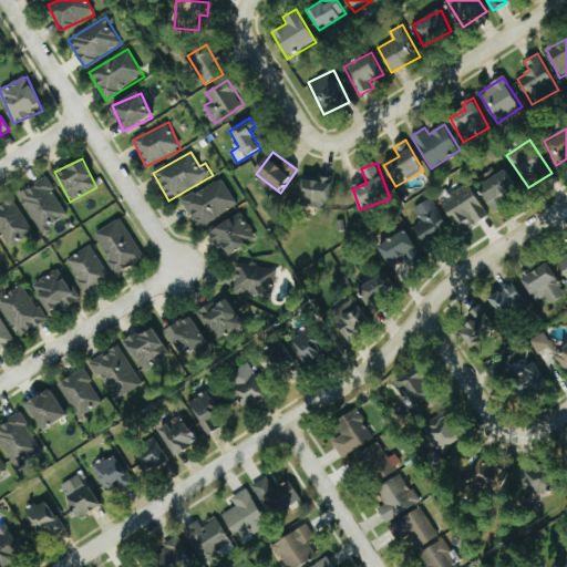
[(480,185),(494,213),(509,204),(505,194),(517,187),(508,171),(480,185)]
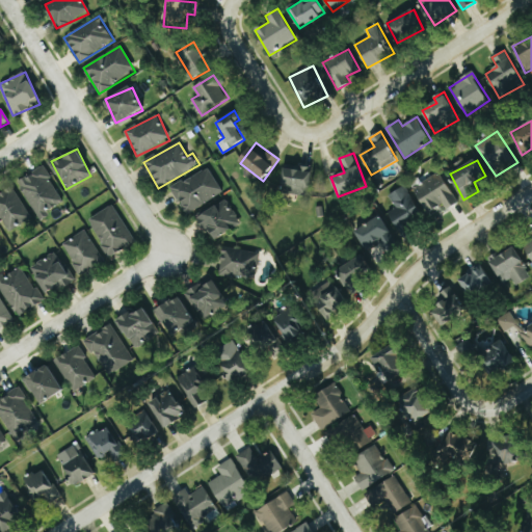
[(38,221),(49,216),(47,211),(62,203),(45,166),(18,181),(38,221)]
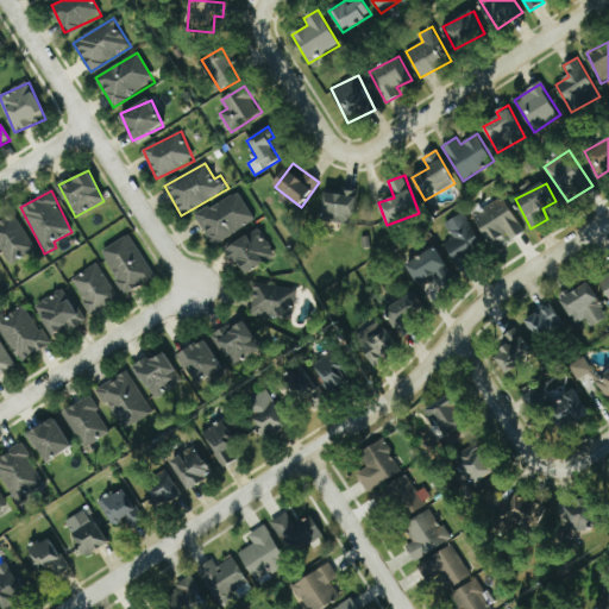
[(256,220),(238,190),(196,217),(213,246),(256,220)]
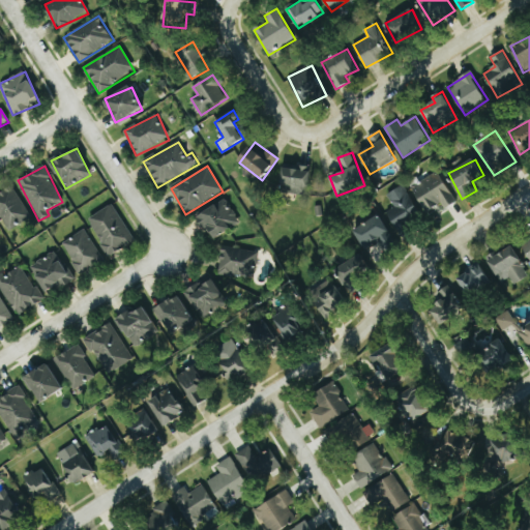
[(311,168),(283,167),(282,190),(310,192),(311,168)]
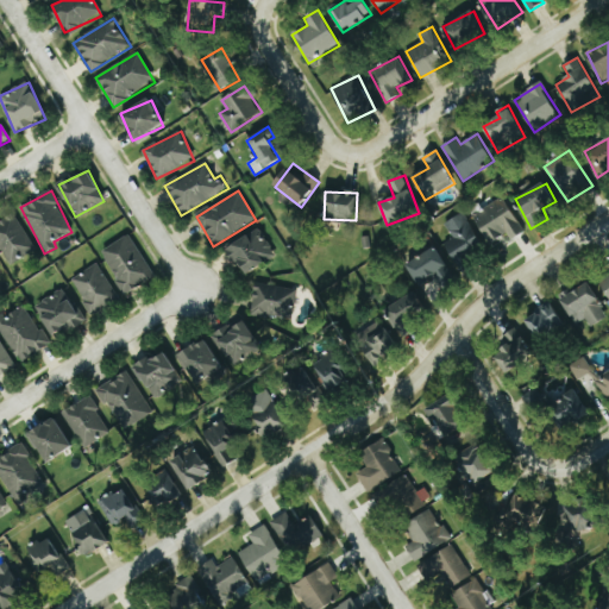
[(471,214),(491,246),(522,227),(502,195),(471,214)]
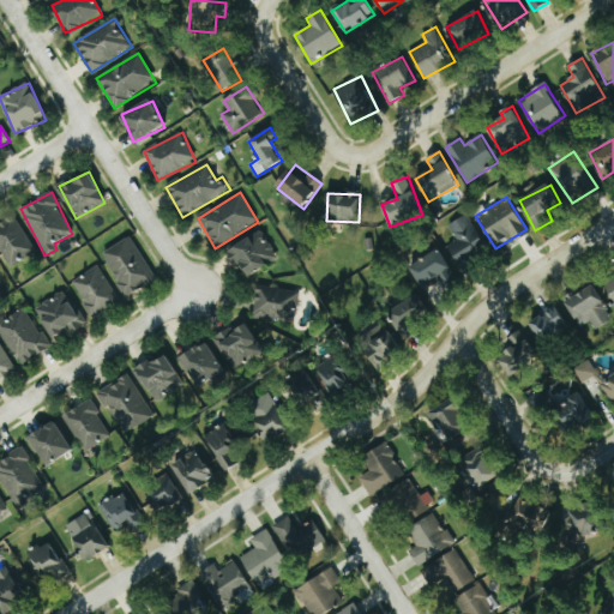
[(457,241),(447,246),(464,276),(475,270),(469,259),(487,250),(468,215),(449,226),(457,241)]
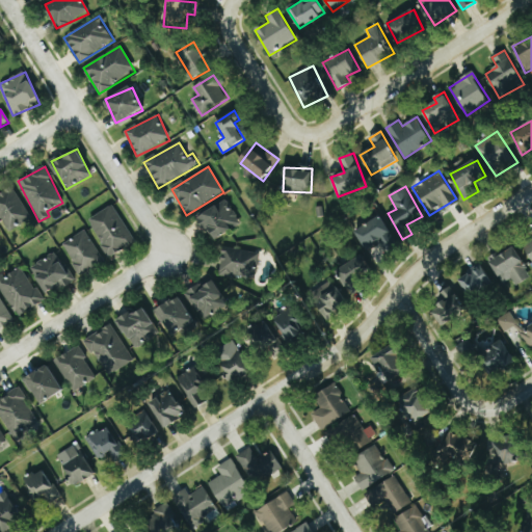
[(0,193),(0,220),(5,231),(30,218),(14,187),(0,193)]
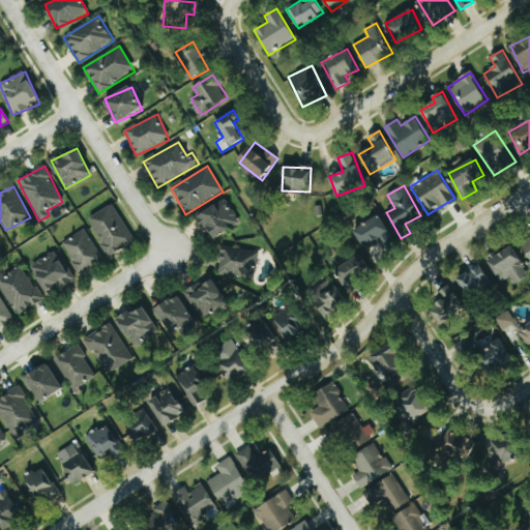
[(213,241),(241,223),(225,199),(197,217),(213,241)]
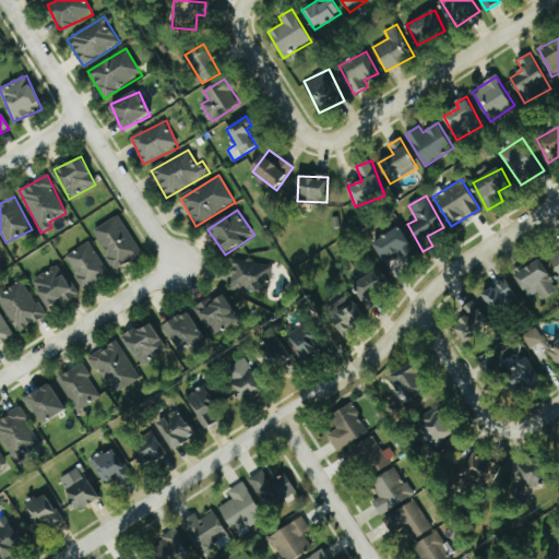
[(142,256),(120,215),(93,230),(115,271),(142,256)]
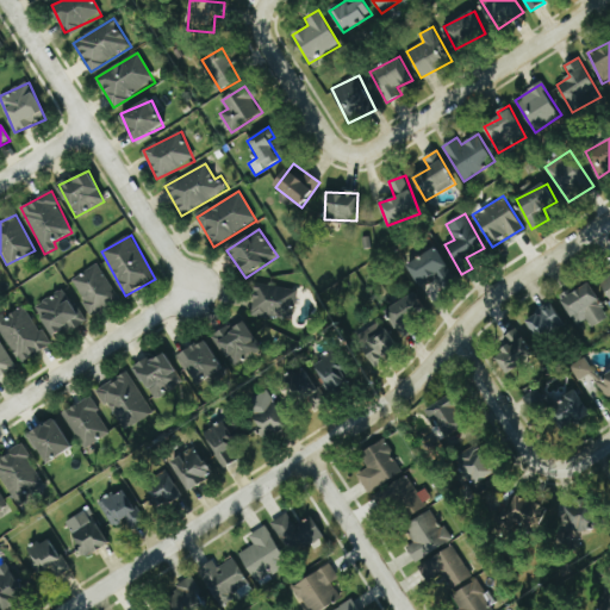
[(408,263),(418,287),(437,279),(442,290),(455,282),(440,248),(408,263)]
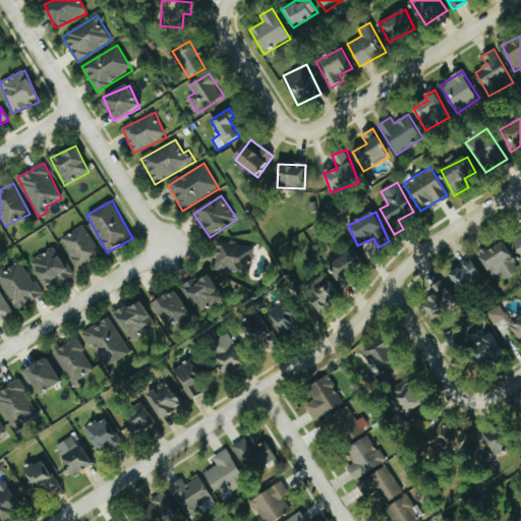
[(62,237),(76,270),(101,259),(87,226),(62,237)]
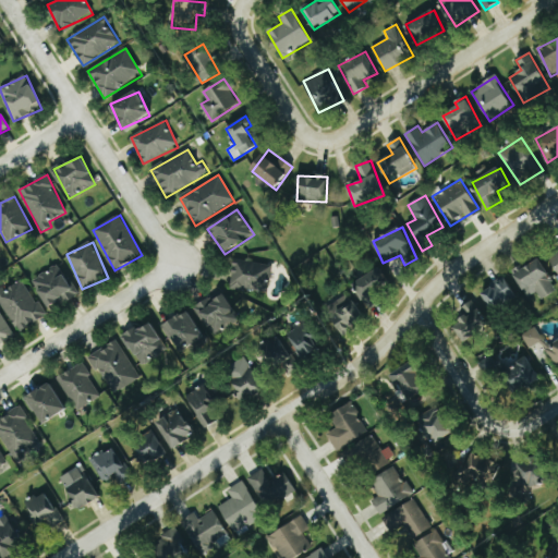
[(557,291),(557,290),(538,258),(512,274),(528,298),(537,292),(543,300),(557,291)]
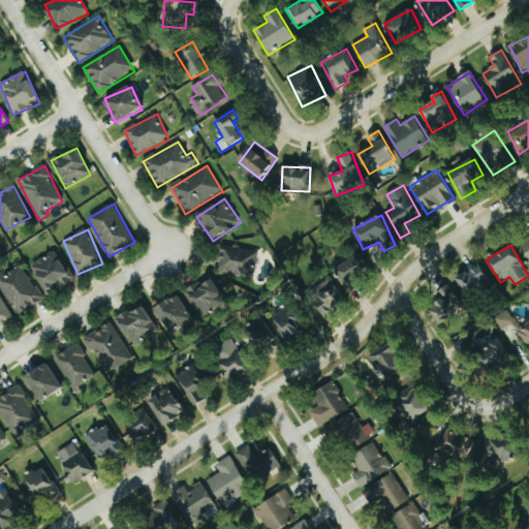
[(253,277),(255,249),(221,247),(219,275),(253,277)]
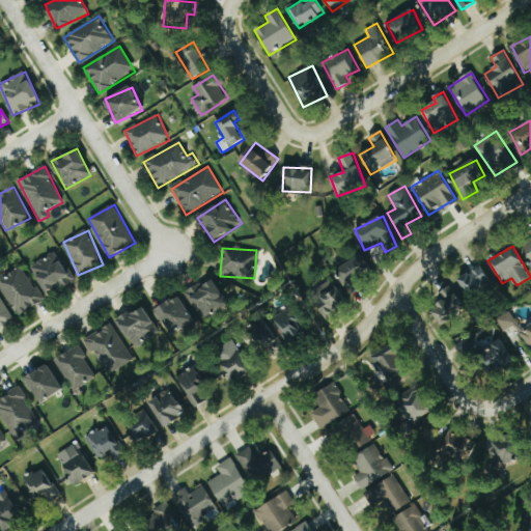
[(74,280),(56,251),(30,267),(48,296),(74,280)]
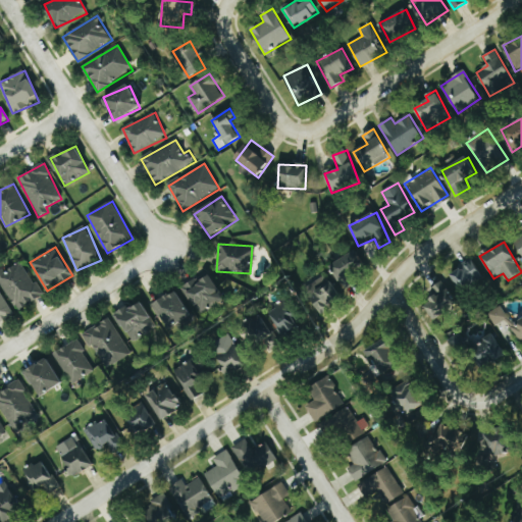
[(330,263),(338,281),(365,271),(357,252),(330,263)]
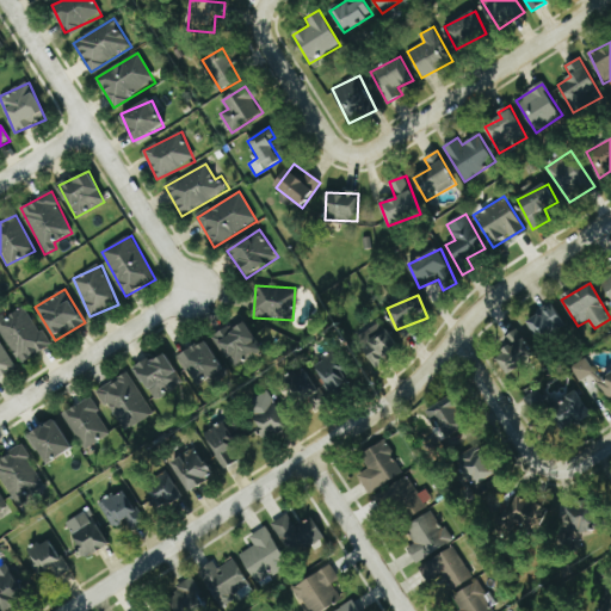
[(0,320),(0,332),(20,364),(50,345),(24,304),(0,320)]
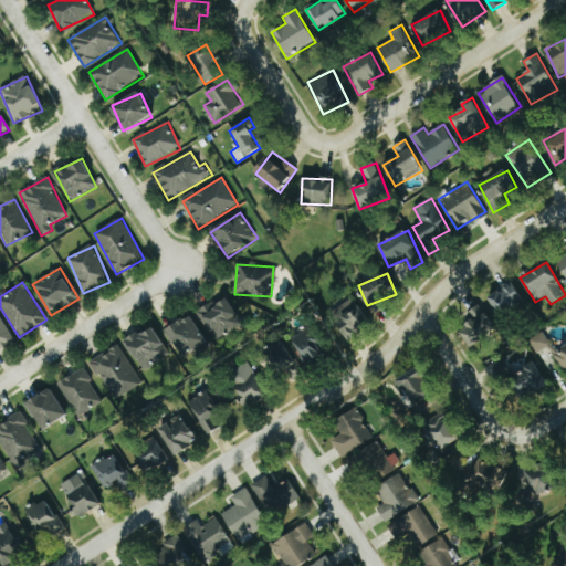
[(488,294),(499,317),(524,305),(514,283),(488,294)]
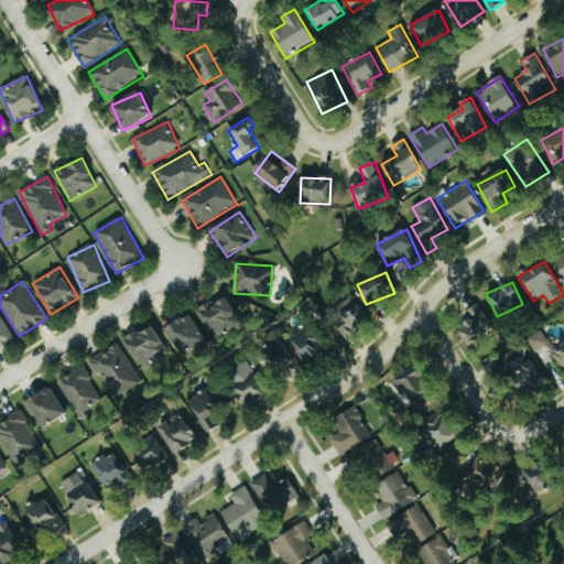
[(197,310),(213,340),(242,326),(226,294),(197,310)]
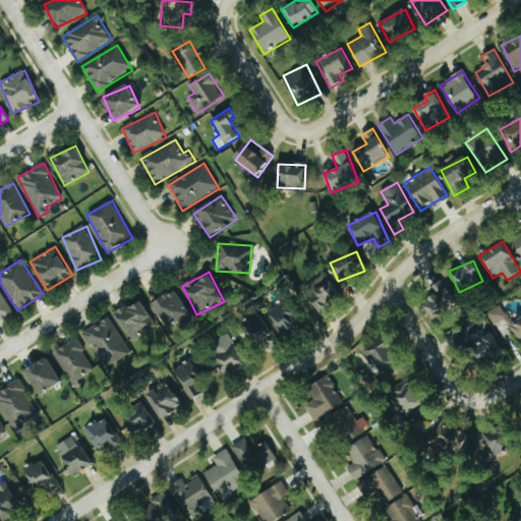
[(319,312),(341,302),(328,273),(305,282),(319,312)]
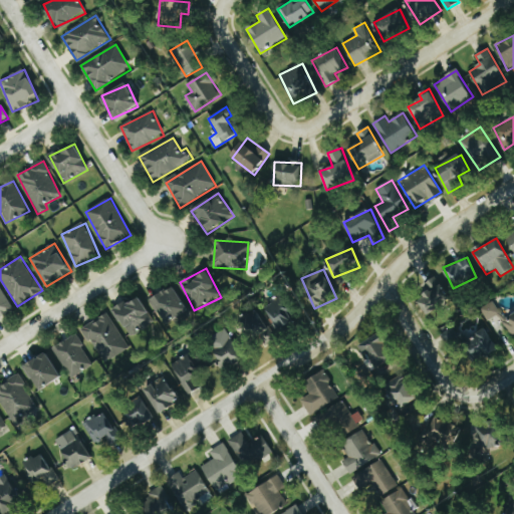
[(452,299),(437,276),(425,284),(431,292),(417,301),(427,315),(452,299)]
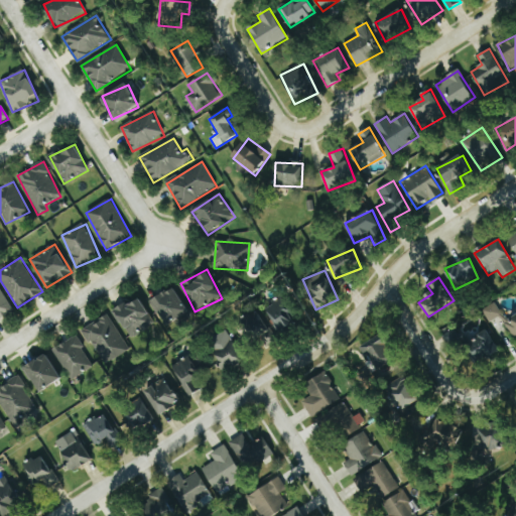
[(0,318),(13,311),(0,287),(0,318)]
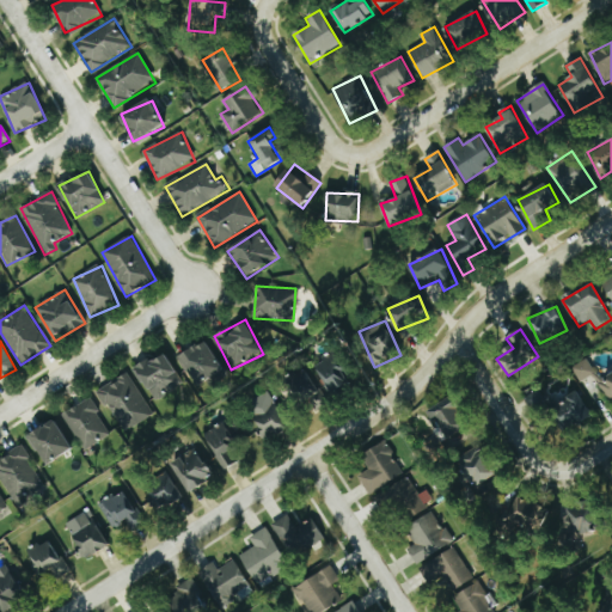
[(224,371),(204,341),(178,359),(196,387),(224,371)]
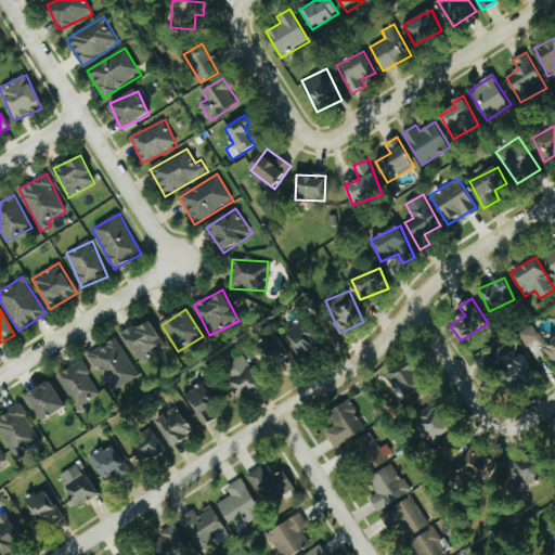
[(139,363),(156,355),(154,351),(164,346),(151,320),(124,334),(139,363)]
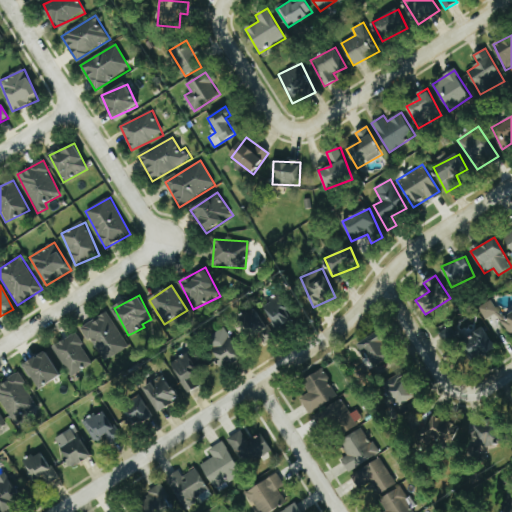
[(263,307),(277,330),(294,320),(280,296),(263,307)]
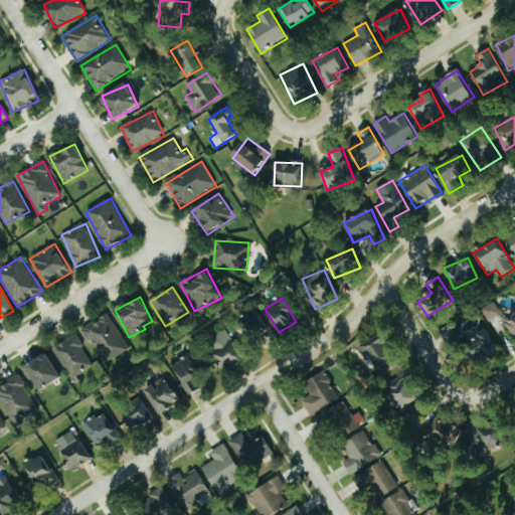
[(501,314),(494,303),(482,310),(489,322),(501,314)]
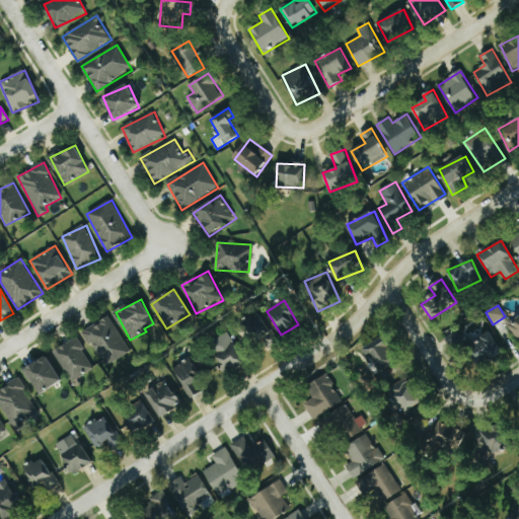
[(274,338),(264,313),(244,321),(254,346),(274,338)]
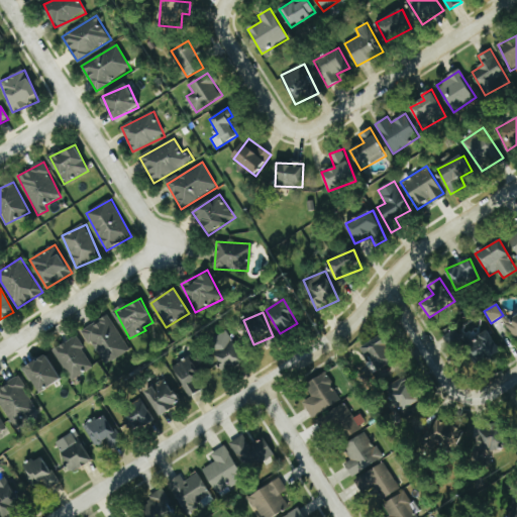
[(516,340),(516,315),(509,321),(505,313),(497,318),(503,327),(507,325),(516,341),(516,340)]
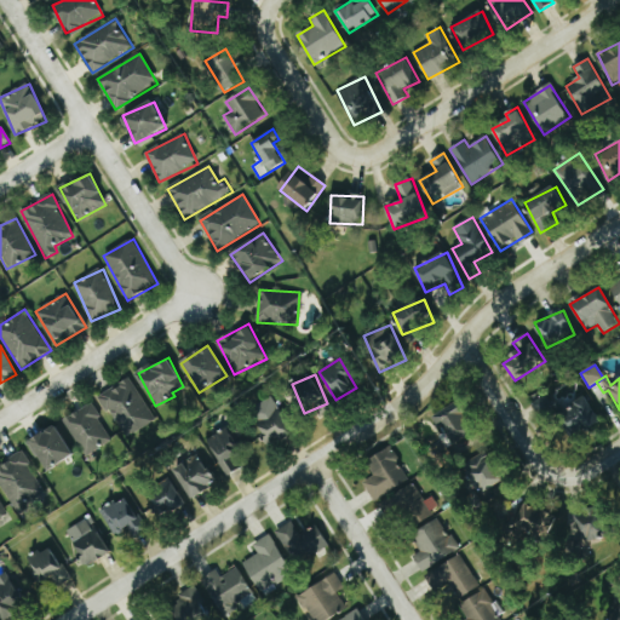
[(156,420),(130,377),(99,395),(126,438),(156,420)]
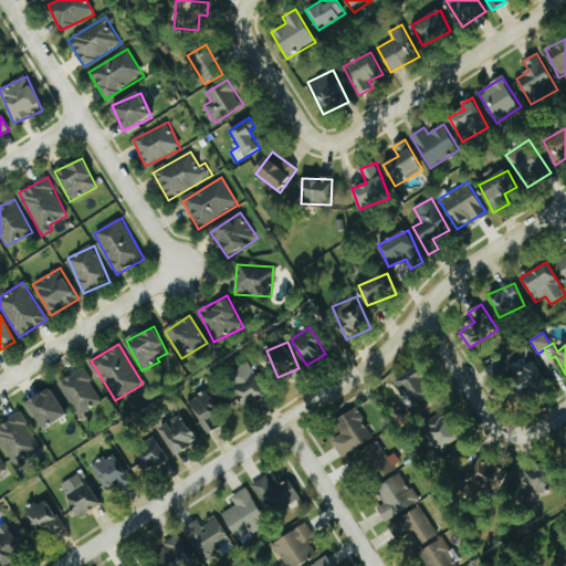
[(495,380),(507,370),(499,360),(488,369),(495,380)]
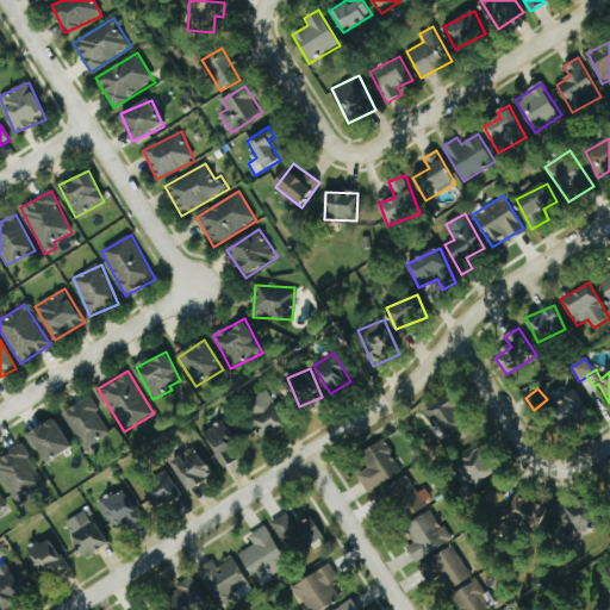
[(266,439),(288,423),(267,391),(244,406),(266,439)]
